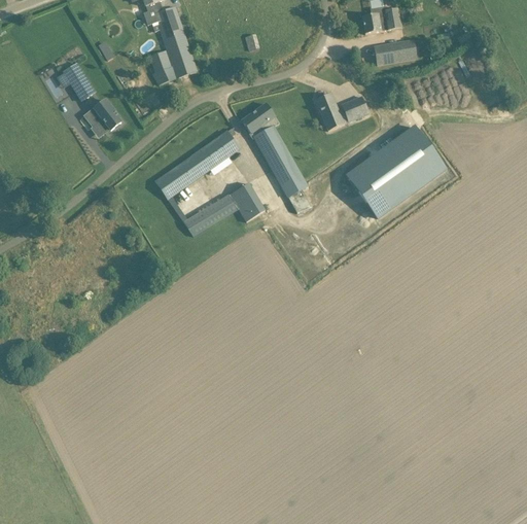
[(160,28),(168,50),(172,65),(166,49),(149,56),(154,71),(152,72),(159,83),(160,83),(197,70),(175,5),(163,9),(160,0),(130,0),(132,4),(144,0),(147,10),(154,8),(159,21),(156,21),(157,23),(152,25),(154,30),(160,28)]
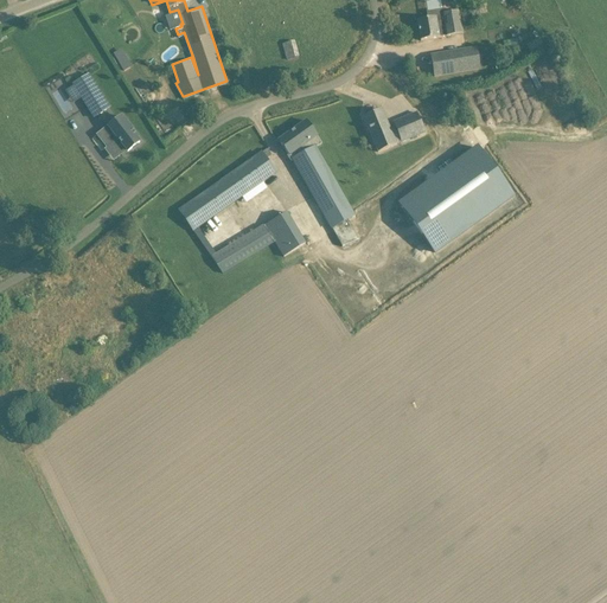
[(428,15),(417,18),(421,38),(439,34),(446,33),(462,31),(459,7),(443,11),(442,7),(427,10),(428,15)]
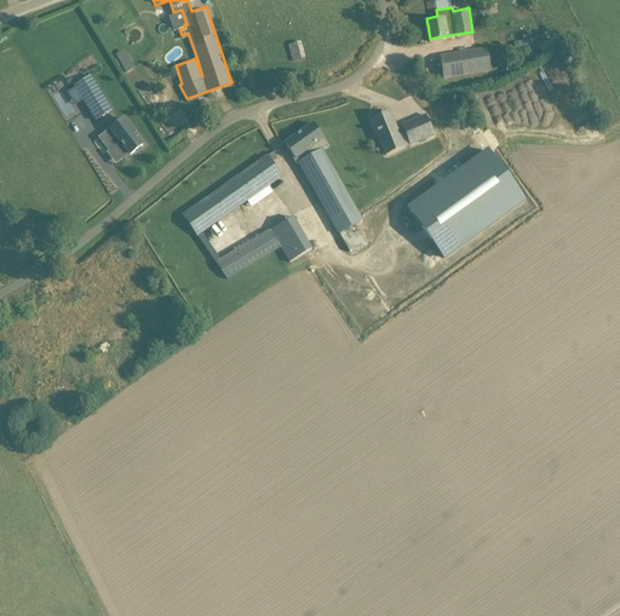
[(538,41),(541,51),(555,45),(550,35),(538,41)]
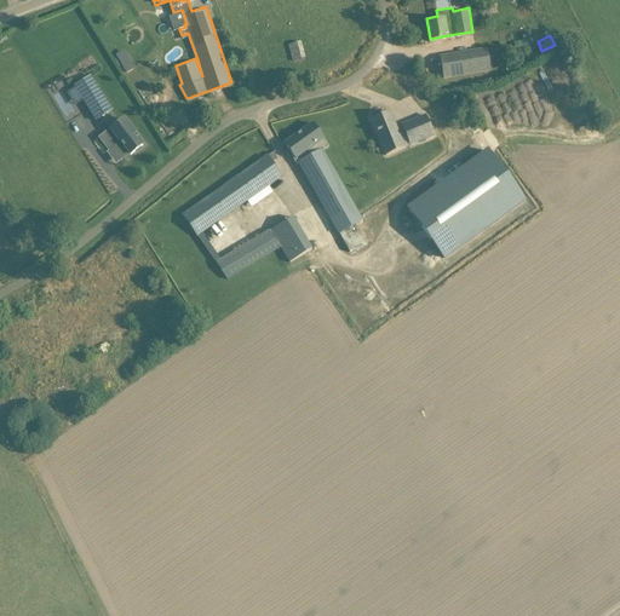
[(293,58),(305,55),(300,39),(290,42),(293,58)]
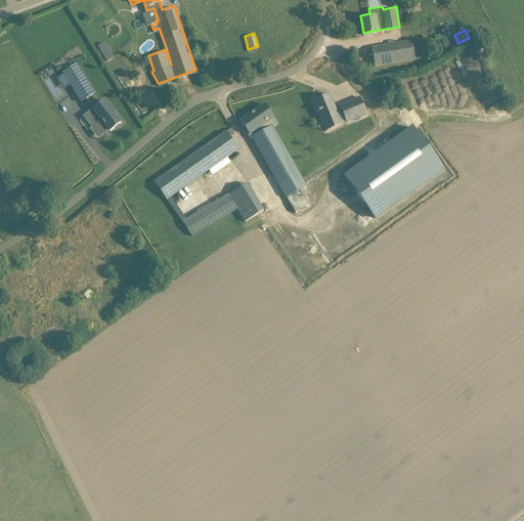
[(372,44),(375,62),(415,56),(411,38),(372,44)]
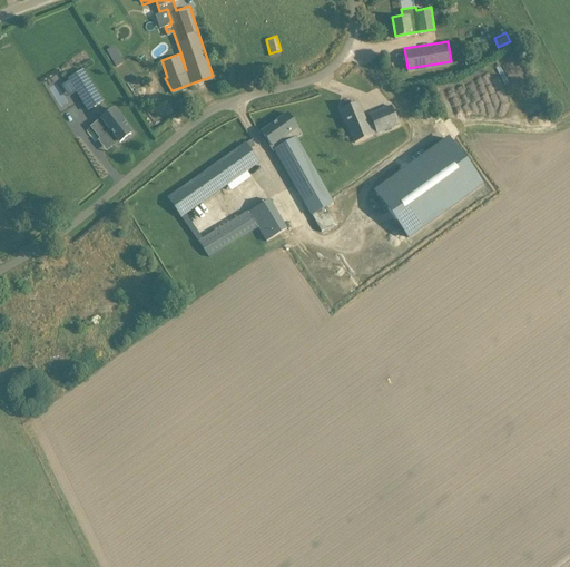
[(115,42),(107,47),(116,64),(124,59),(115,42)]
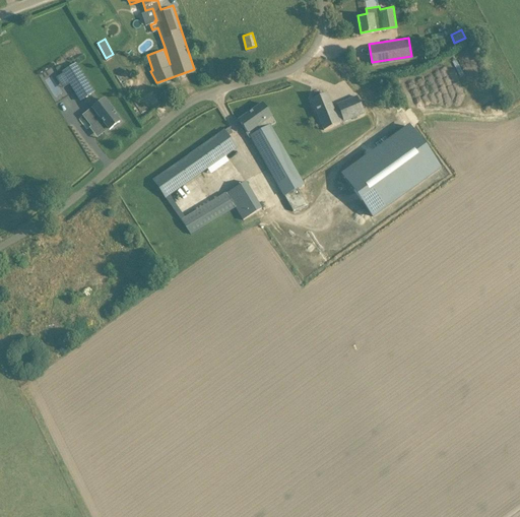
[(62,70),(79,99),(93,90),(76,61),(62,70)]
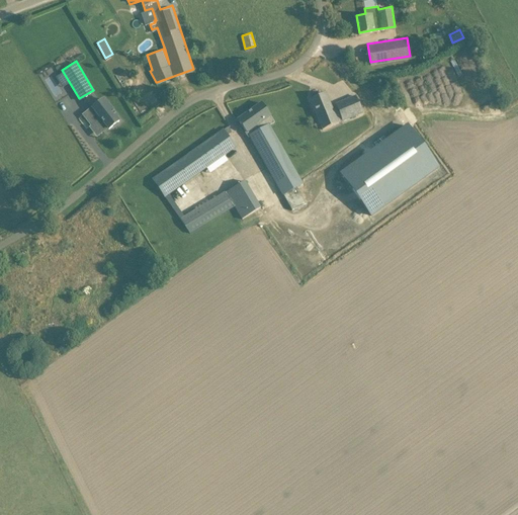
[(355,94),(331,104),(326,91),(310,97),(323,127),(362,110),(355,94)]
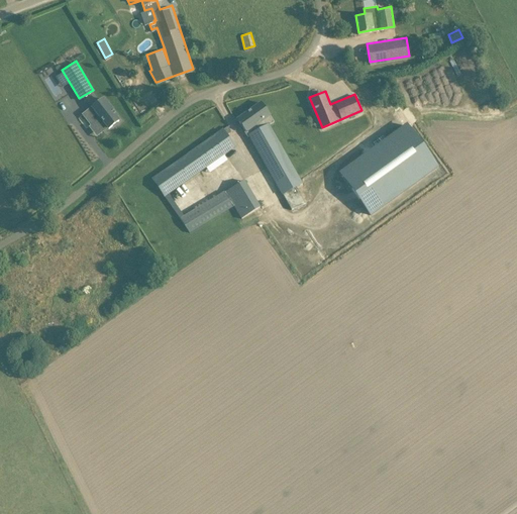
[(117,114),(107,102),(103,97),(99,101),(98,100),(82,112),(91,123),(96,119),(104,129),(108,126),(109,126),(118,118),(116,115),(117,114)]
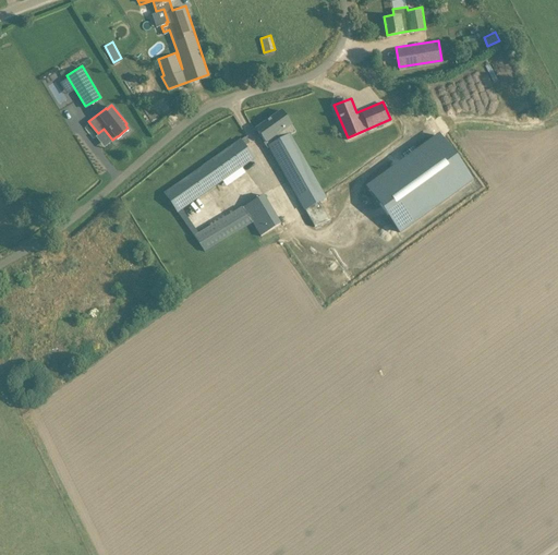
[(320,203),(329,198),(328,194),(326,195),(290,133),(298,129),(282,109),(256,127),(265,140),(263,141),(266,146),(268,145),(304,208),(305,207),(305,208),(314,225),(329,217),(320,203)]
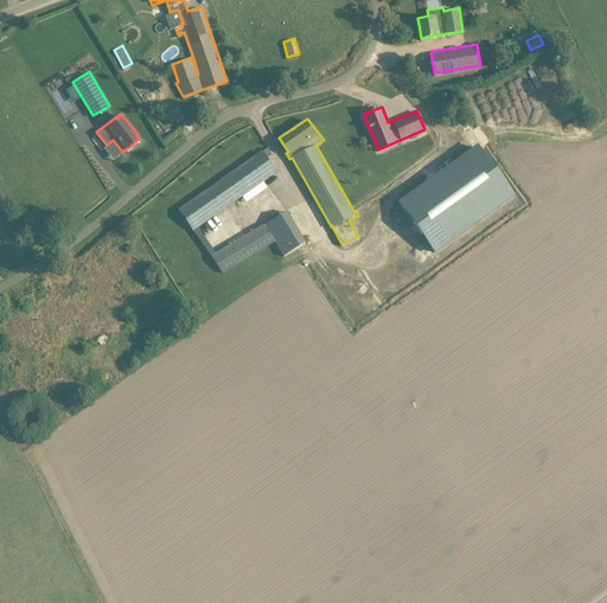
[(512,194),(478,145),(400,201),(435,250),(512,194)]
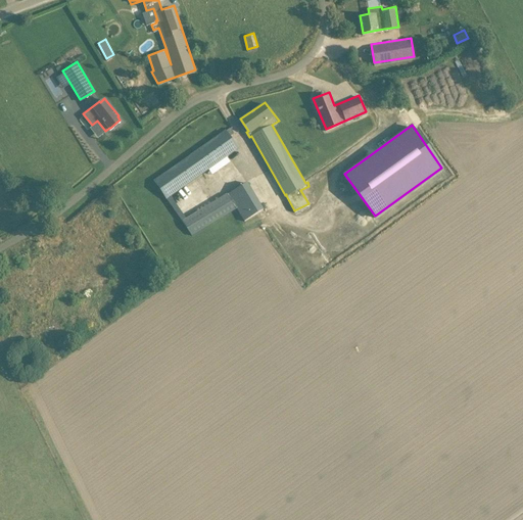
[(231,138),(229,135),(225,130),(154,179),(160,188),(167,196),(184,184),(212,163),(228,153),(237,147),(231,138)]
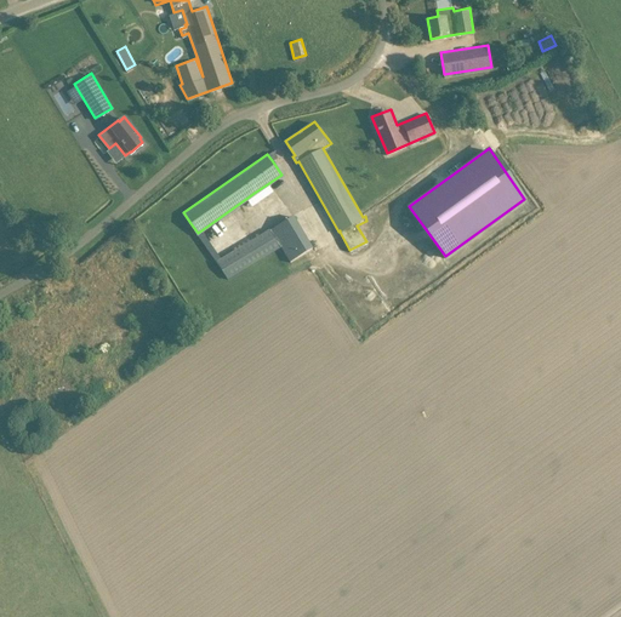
[(312,247),(294,216),(271,229),(280,245),(289,261),(312,247)]
